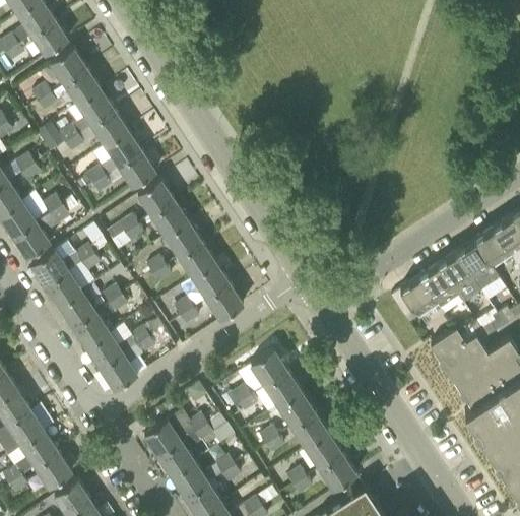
[(9,0),(17,12),(35,0),(9,0)]
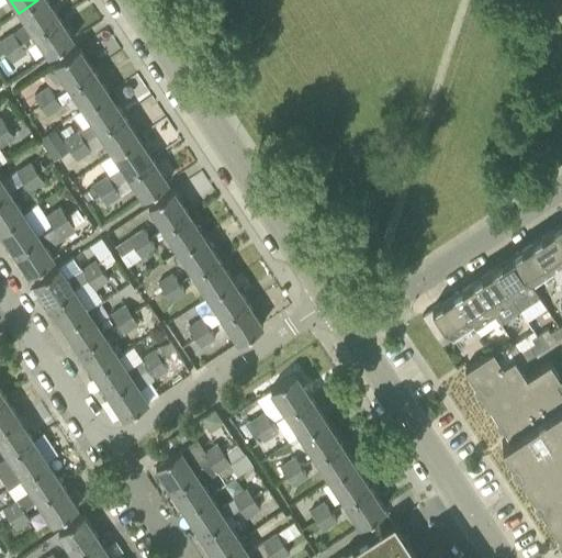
[(34,35),(58,19),(45,0),(37,0),(19,13),(34,35)]
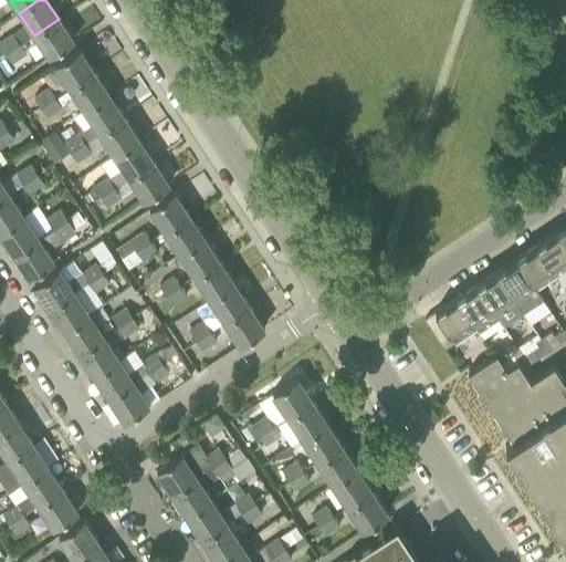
[(49,59),(74,42),(59,19),(34,35),(49,59)]
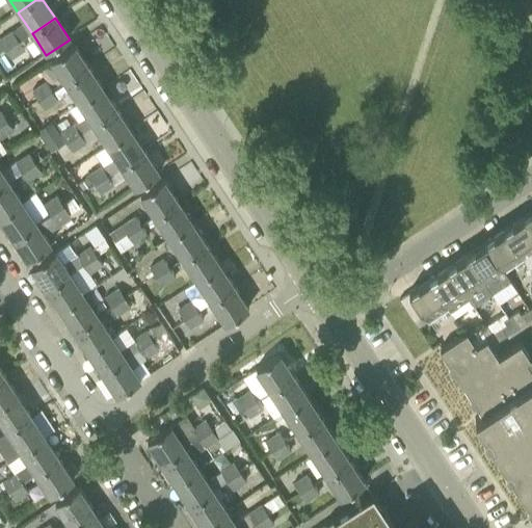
[(0,41),(0,43),(5,51),(19,42),(11,32),(0,41)]
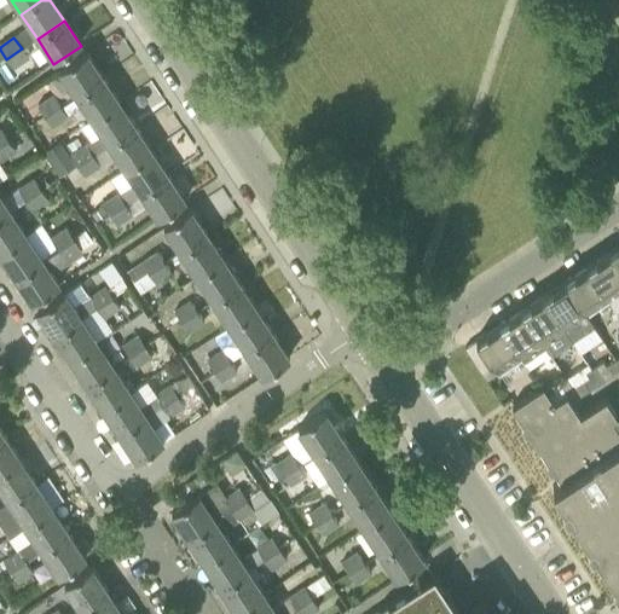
[(13,69),(13,70),(29,59),(22,48),(6,59),(13,69)]
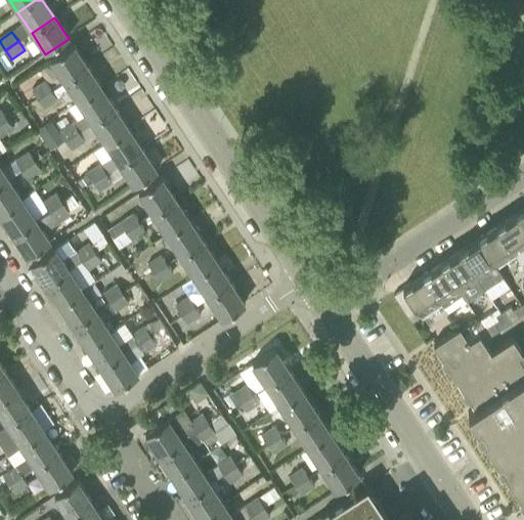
[(64,82),(87,67),(73,46),(50,60),(64,82)]
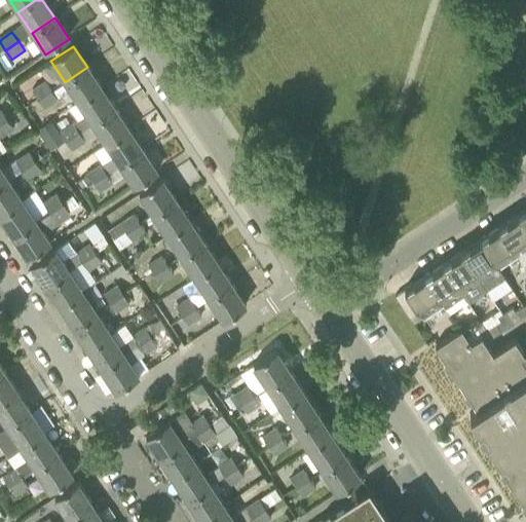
[(78,103),(101,88),(87,67),(65,82),(78,103)]
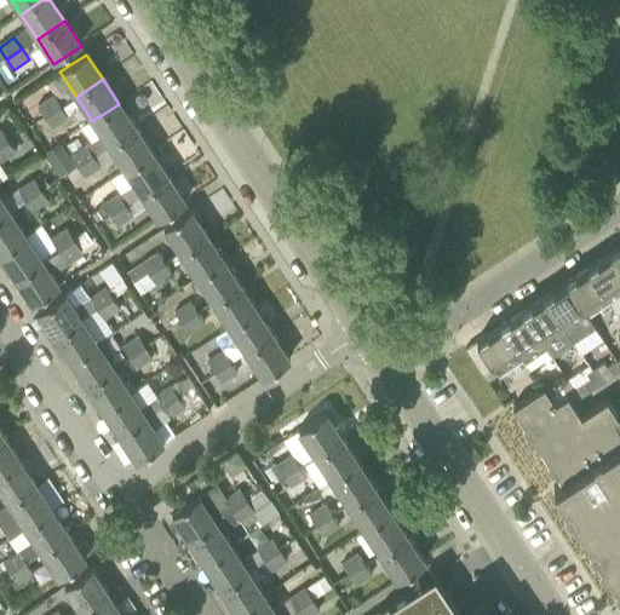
[(45,118),(61,108),(52,97),(38,107),(45,118)]
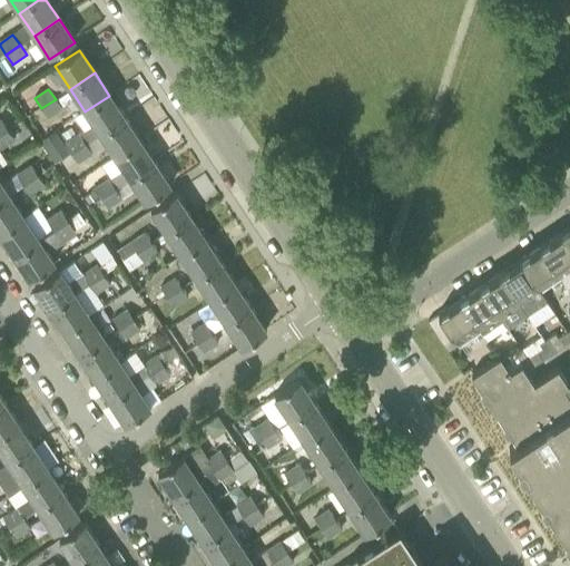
[(100,135),(125,118),(109,96),(85,111),(100,135)]
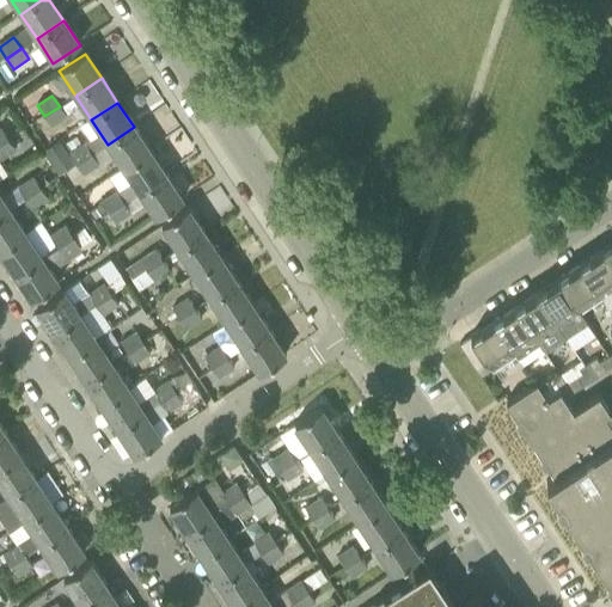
[(47,120),(51,127),(67,117),(60,106),(44,116),(47,120)]
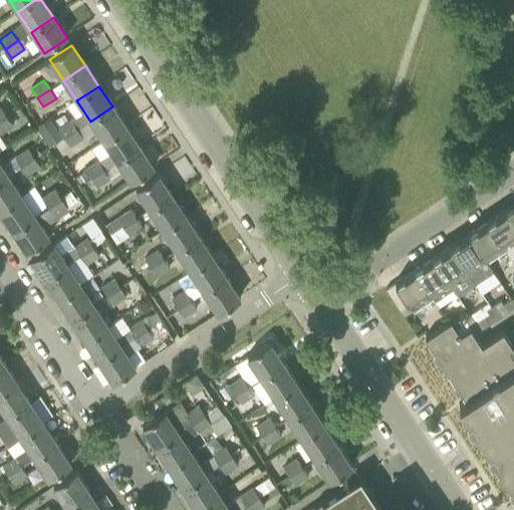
[(103,142),(126,128),(112,106),(90,121),(103,142)]
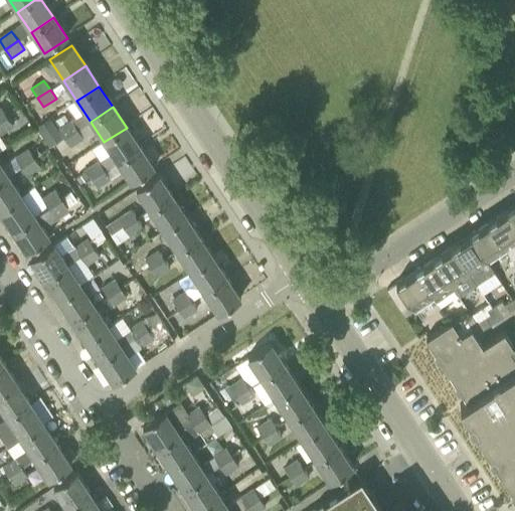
[(7,119),(7,118),(0,122),(0,136),(13,128),(7,119)]
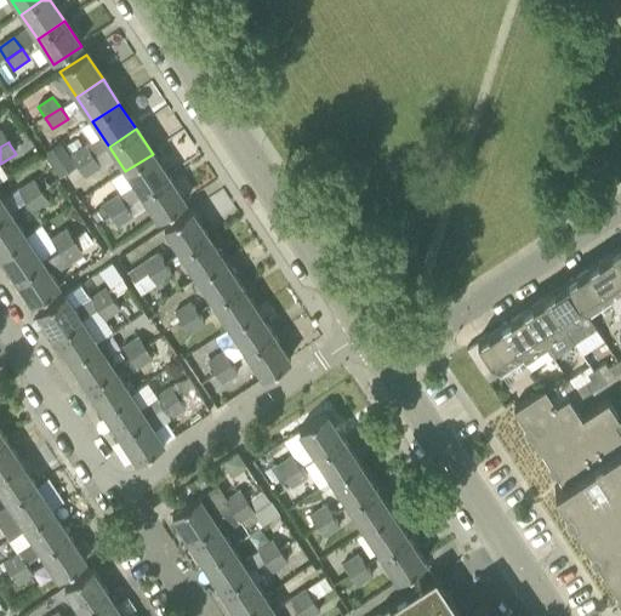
[(78,167),(93,157),(86,146),(70,155),(78,167)]
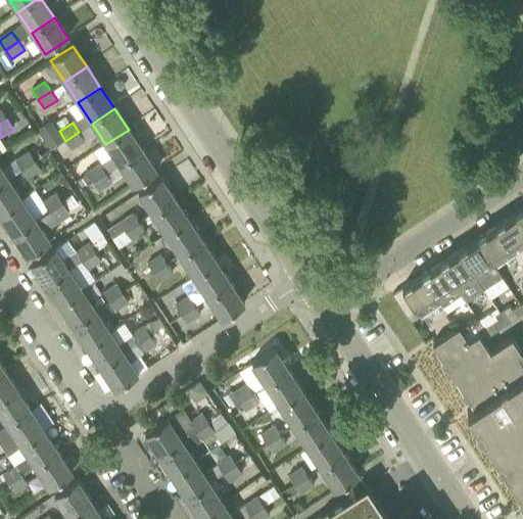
[(120,166),(142,150),(129,130),(105,144),(120,166)]
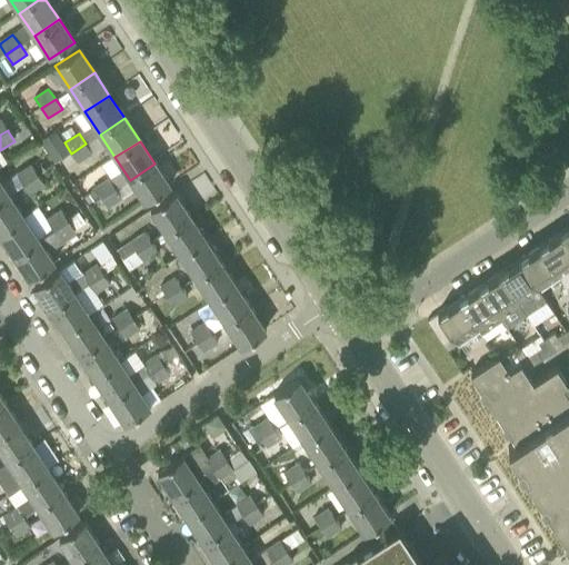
[(78,164),(92,155),(86,144),(71,154),(78,164)]
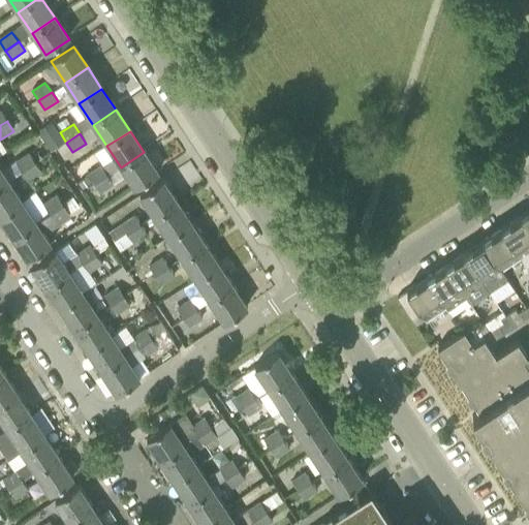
[(135,189),(158,174),(144,152),(121,167),(135,189)]
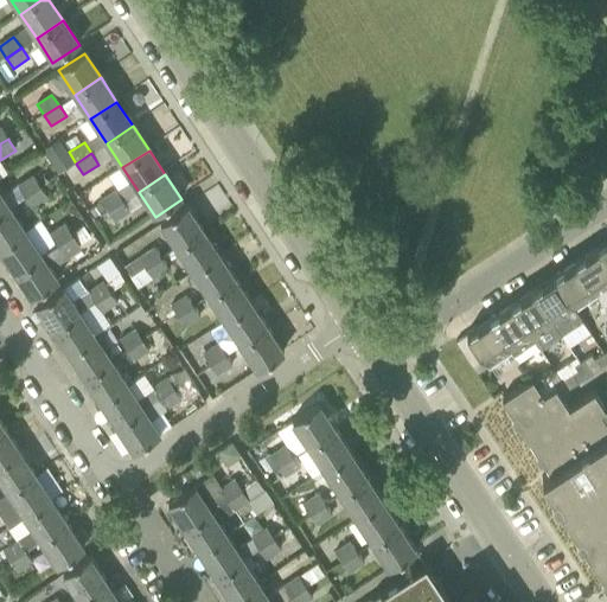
[(17,187),(24,198),(40,187),(33,177),(17,187)]
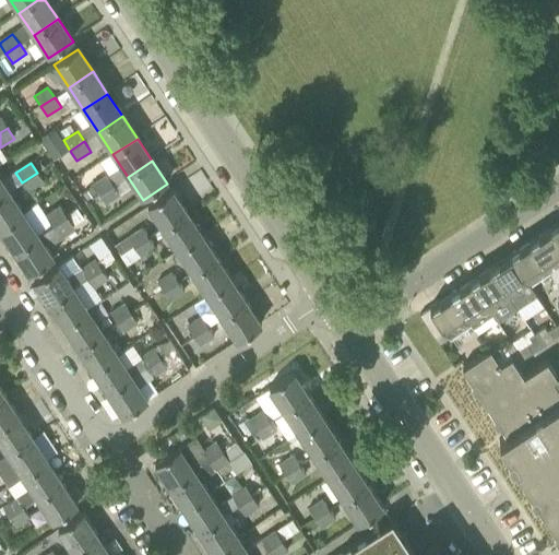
[(28,192),(44,182),(37,173),(22,182),(28,192)]
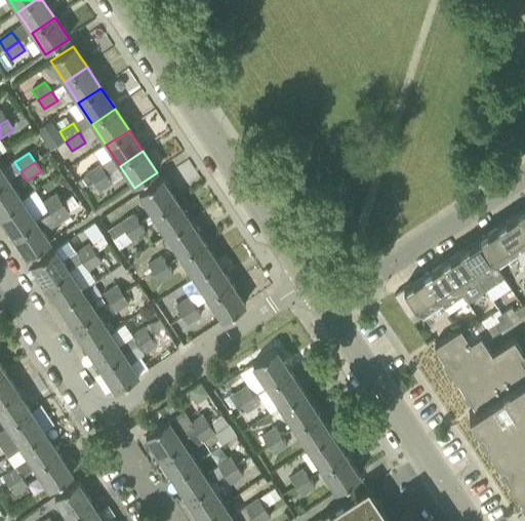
[(93,184),(107,174),(99,165),(86,173),(93,184)]
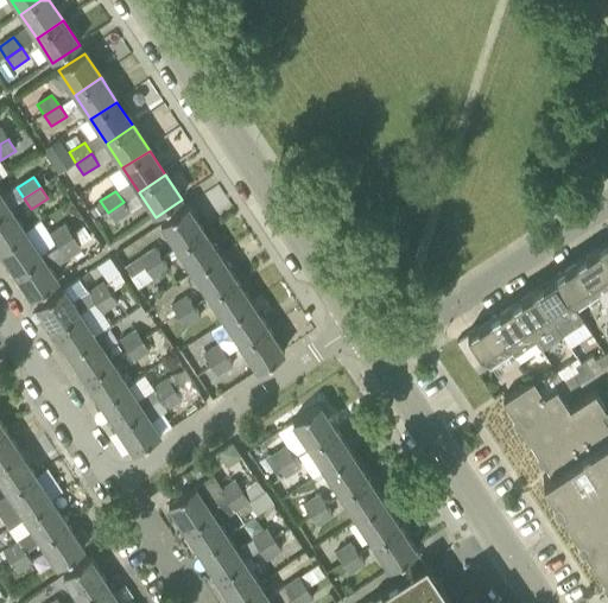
[(115,223),(131,213),(124,202),(108,213),(115,223)]
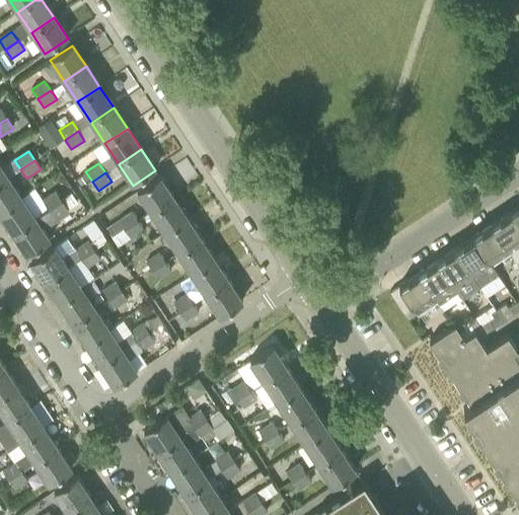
[(151,213),(173,198),(159,176),(137,192),(151,213)]
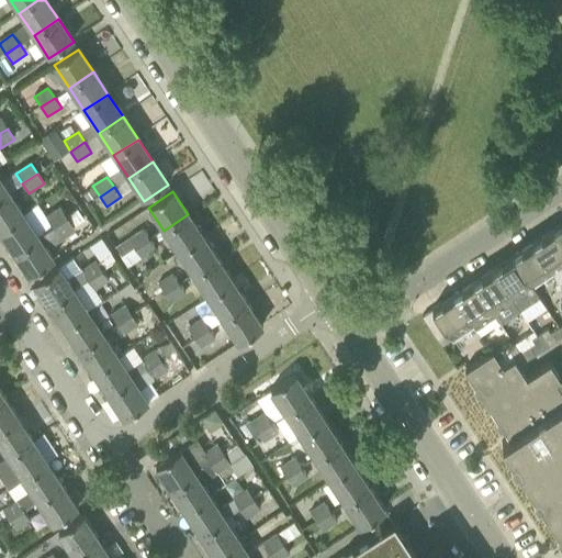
[(0,231),(24,215),(15,202),(9,192),(0,198),(0,231)]
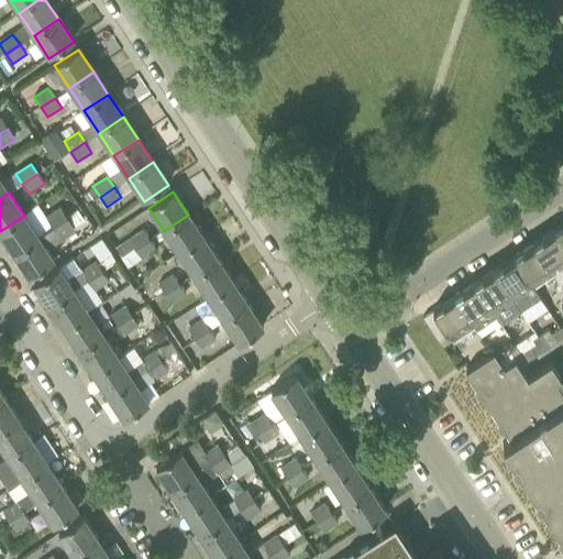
[(53,228),(66,218),(59,208),(46,218),(53,228)]
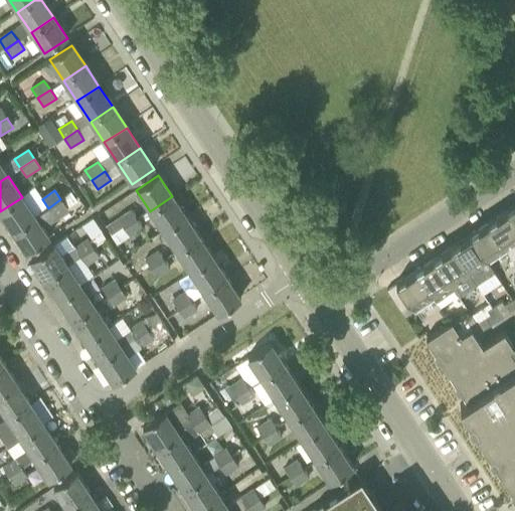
[(172,196),(150,211),(156,220),(163,231),(186,217),(172,196)]
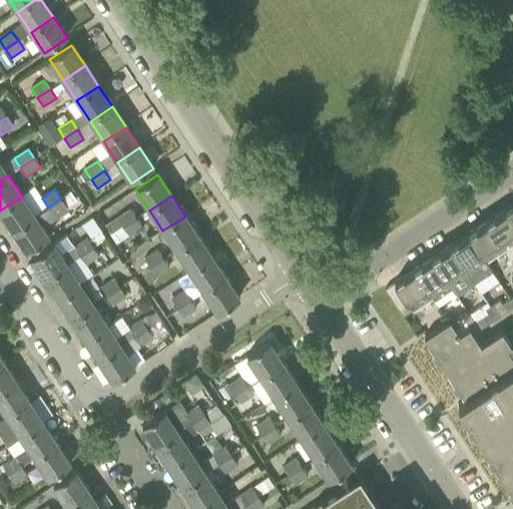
[(0,212),(13,231),(35,216),(22,196),(0,210),(0,212)]
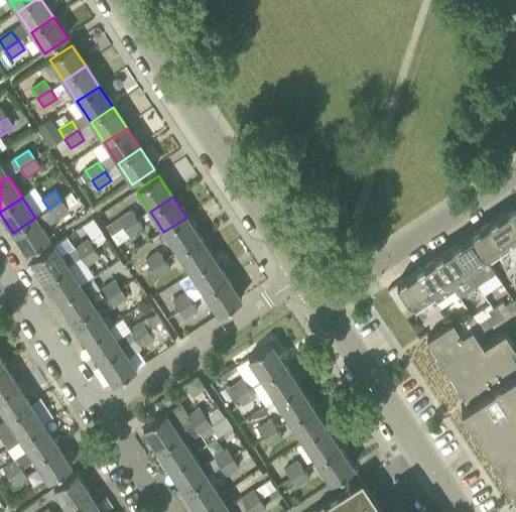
[(49,239),(41,227),(54,218),(68,210),(60,200),(48,209),(35,218),(13,233),(26,254),(49,239)]
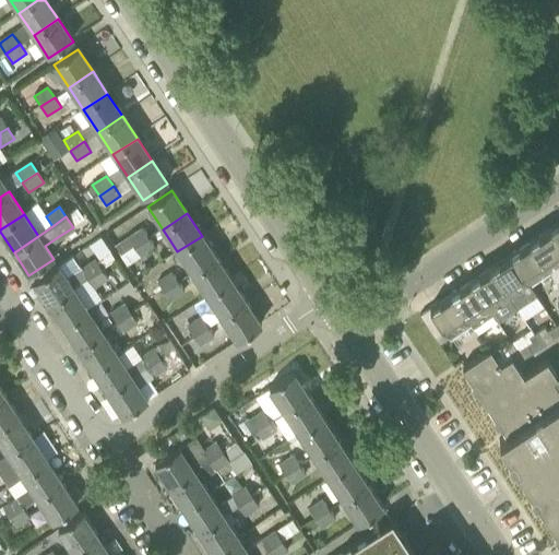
[(558,245),(558,223),(549,231),(558,245)]
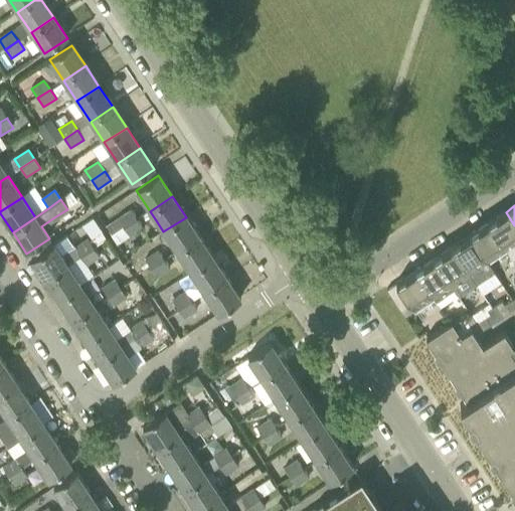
[(124,228),(137,219),(130,210),(118,219),(124,228)]
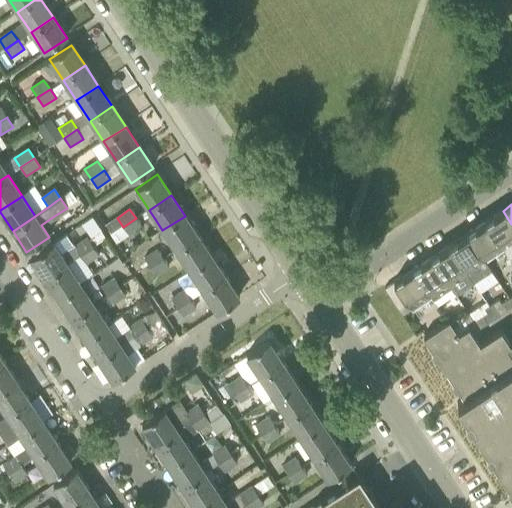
[(503,250),(511,244),(511,224),(503,211),(485,222),(503,250)]
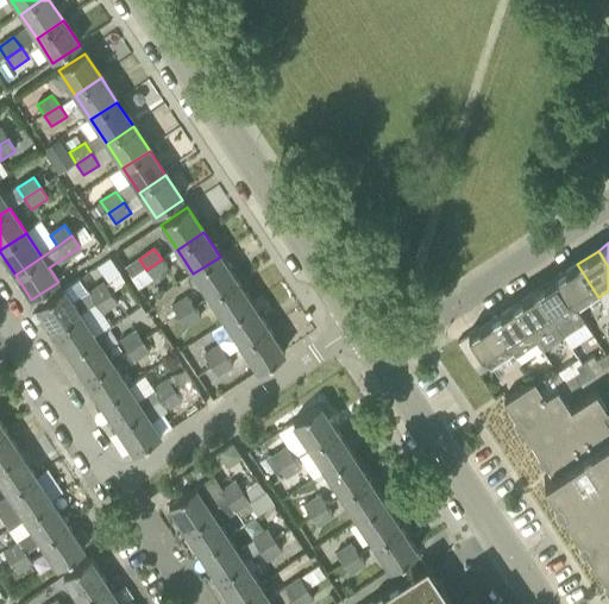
[(209,299),(236,280),(220,257),(193,274),(209,299)]
